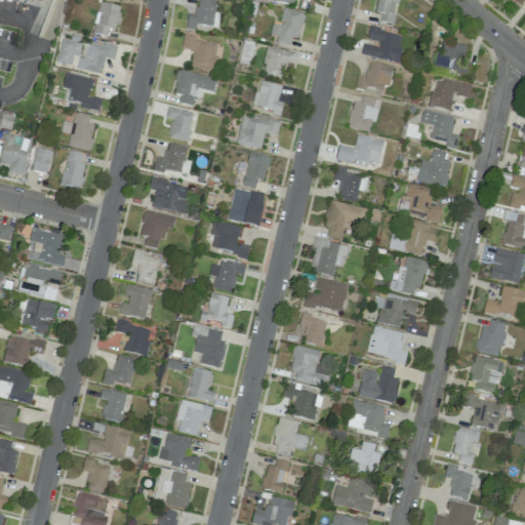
[(196,30),(196,25),(212,27),(215,1),(204,0),(196,0),(195,14),(187,14),(186,29),(196,30)]
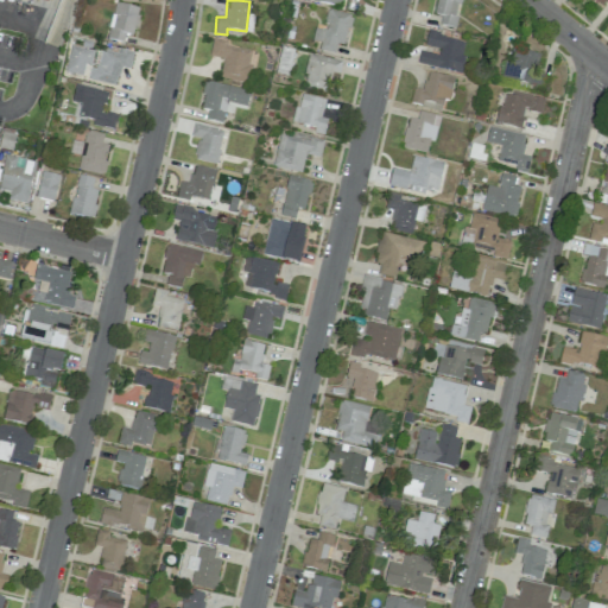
[(460,0),(436,0),(434,14),(442,17),(439,26),(454,29),(460,0)]
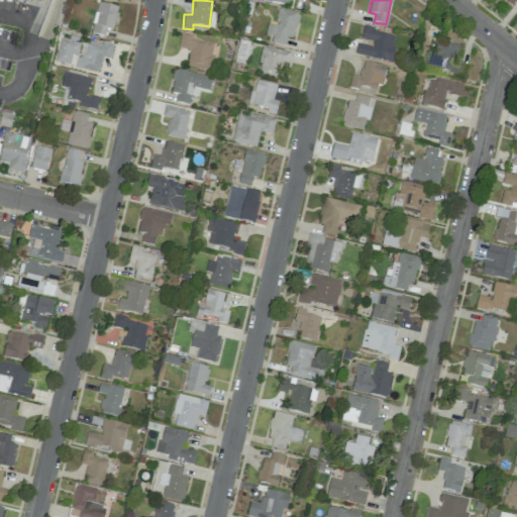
[(107,29),(113,30),(119,7),(98,2),(91,34),(105,37),(107,29)]
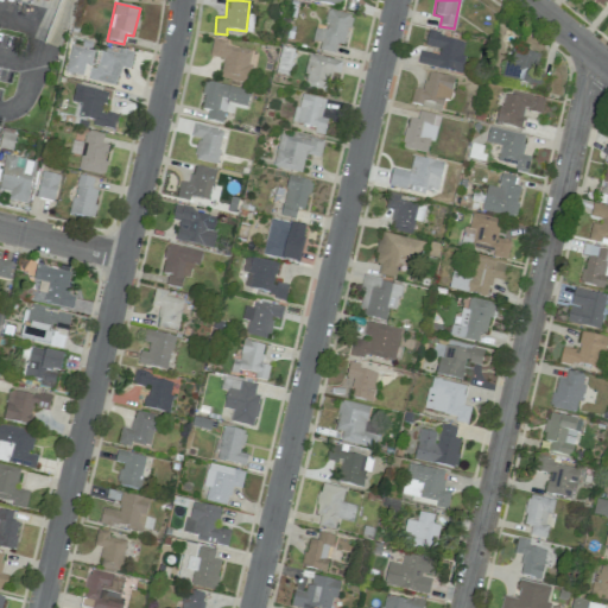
[(335,52),(337,44),(344,46),(352,16),(328,10),(323,30),(315,27),(311,46),(335,52)]
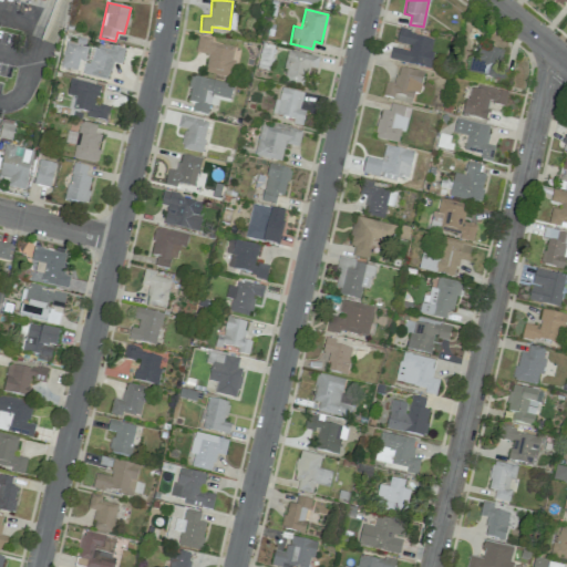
[(429,68),(434,38),(398,31),(395,45),(392,45),(390,60),(429,68)]
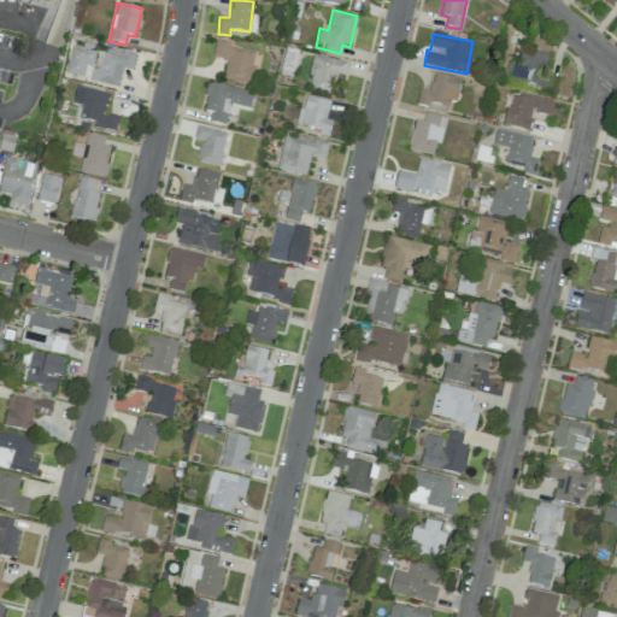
[(212,58),(225,59),(223,81),(251,86),(254,66),(252,66),(256,51),(229,47),(230,41),(216,39),(212,58)]
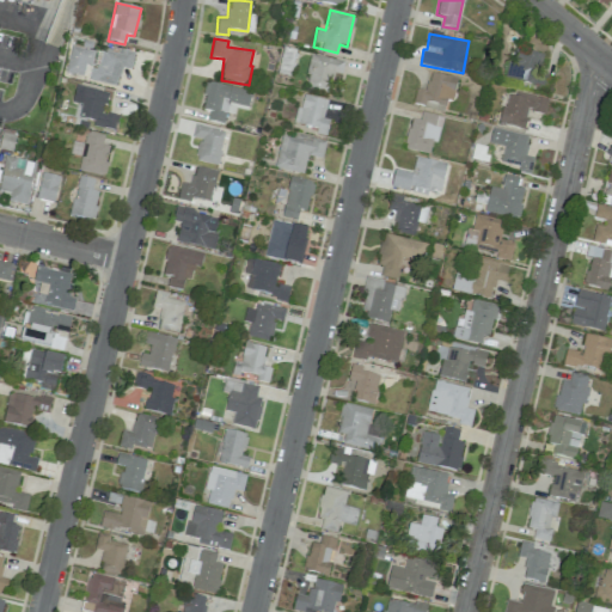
[(117,85),(121,68),(132,71),(134,53),(122,50),(121,54),(98,50),(98,51),(71,47),(66,74),(117,85)]
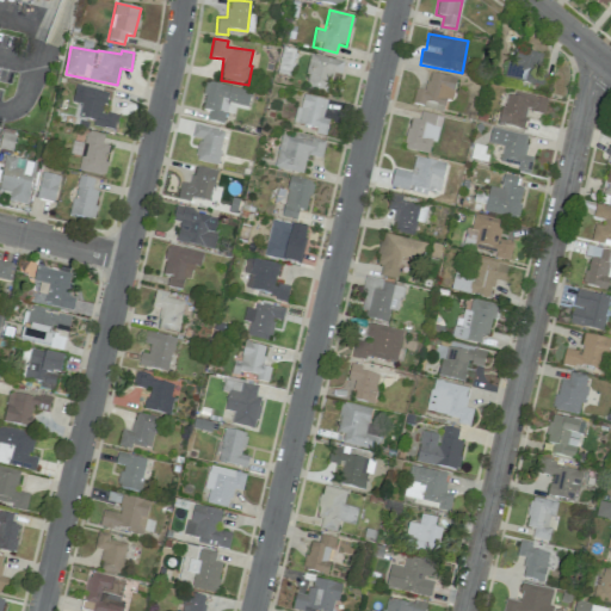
[(504,78),(535,85),(543,55),(519,49),(514,66),(507,63),(504,78)]
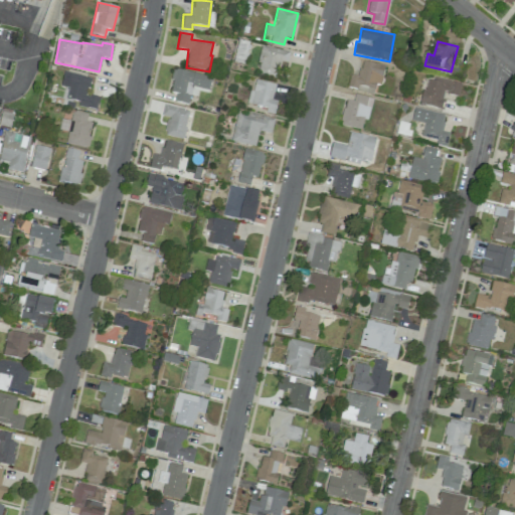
[(256,72),(277,77),(280,61),(288,63),(290,51),(263,45),(256,72)]
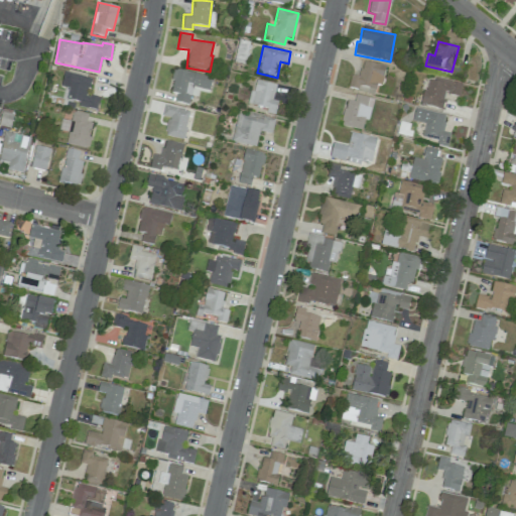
[(386,66),(362,60),(359,77),(351,75),(348,86),(367,90),(367,94),(374,95),(376,85),(382,86),(386,66)]
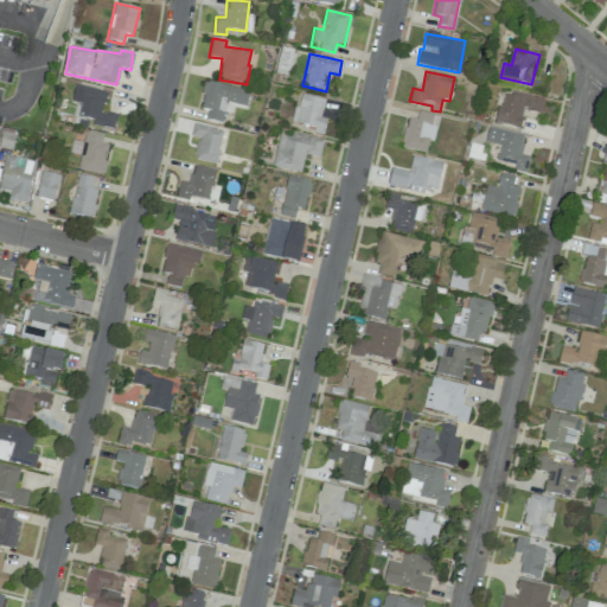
[(205,120),(221,123),(224,108),(244,113),(249,90),(205,81),(199,109),(208,110),(205,120)]
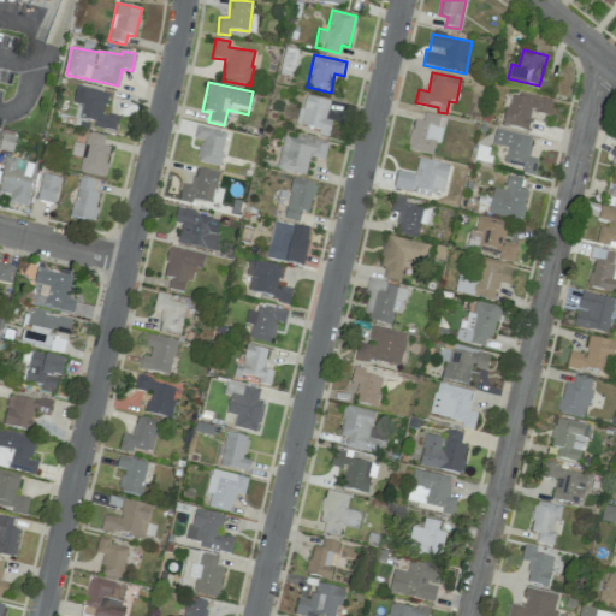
[(120,117),(105,113),(108,93),(76,87),(72,104),(82,105),(80,118),(95,122),(94,126),(117,131),(120,117)]
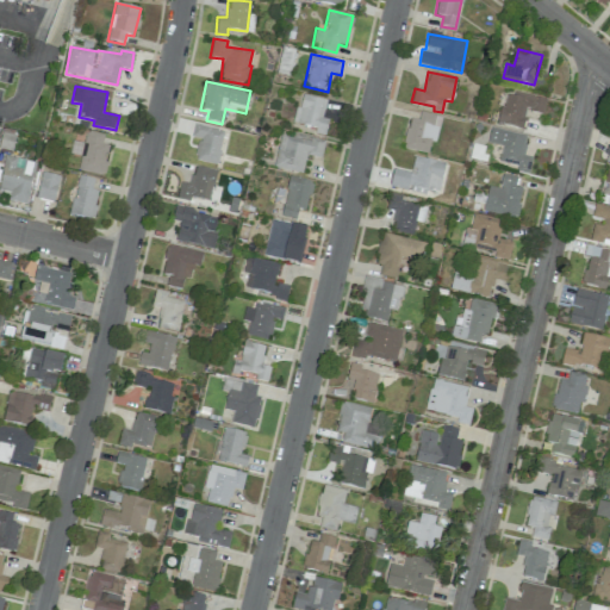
[(523,129),(527,111),(543,113),(546,99),(504,91),(498,124),(523,129)]
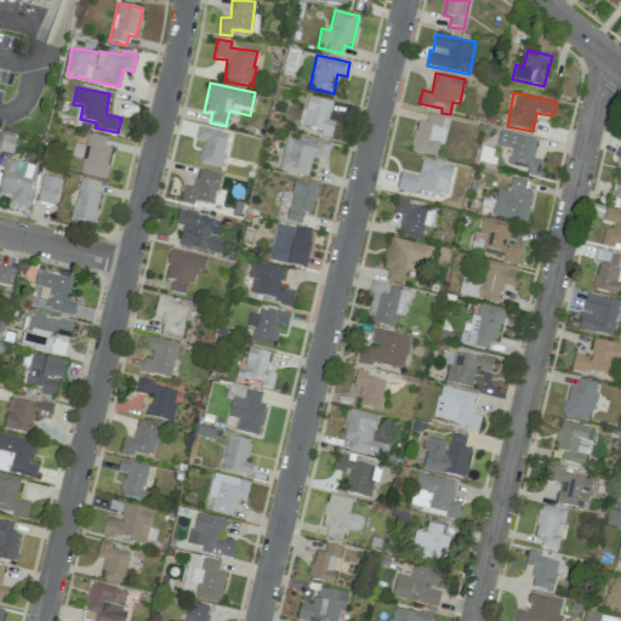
[(328,120),(332,101),(306,96),(300,125),(322,130),(320,136),(331,138),(335,121),(328,120)]
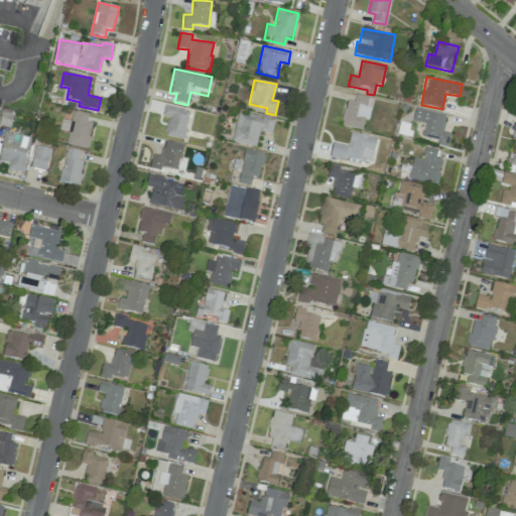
[(346,100),(341,126),(362,130),(364,120),(369,121),(373,98),(355,95),(354,102),(346,100)]
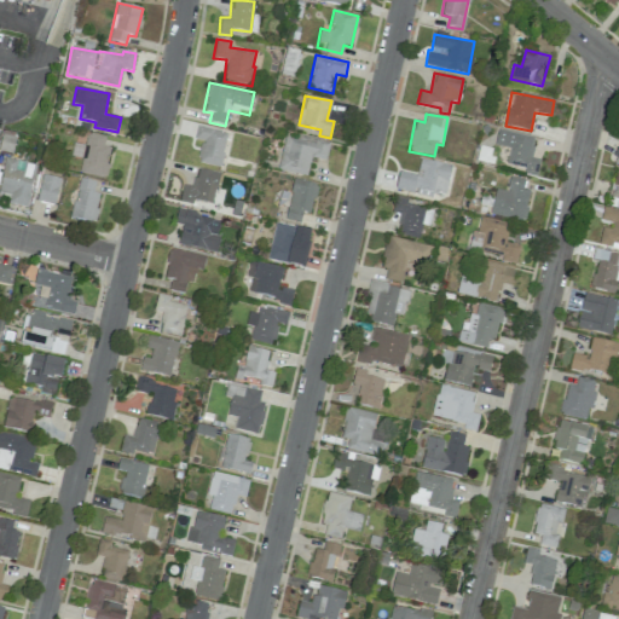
[(195,139),(202,140),(197,162),(220,168),(227,133),(197,126),(195,139)]
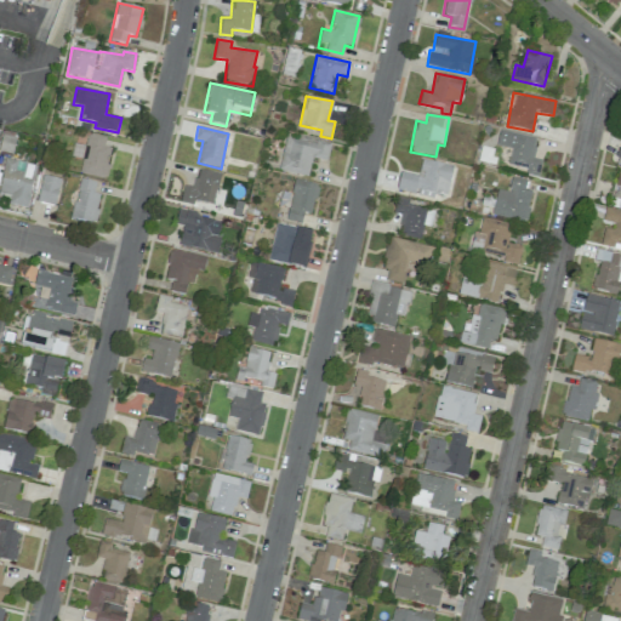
[(537,138),(500,130),(496,146),(512,149),(508,165),(527,170),(525,175),(539,177),(542,160),(533,158),(537,138)]
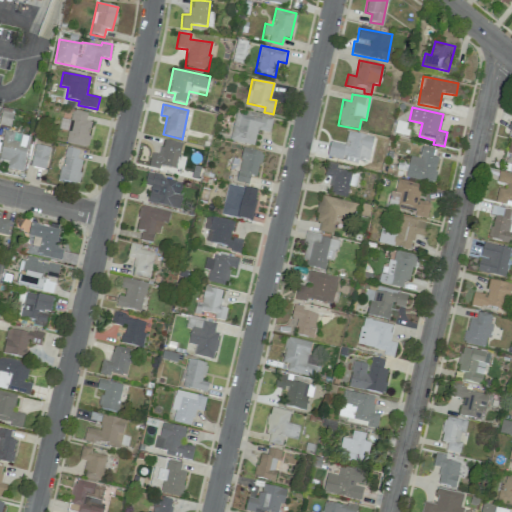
[(87,113),(72,110),(70,120),(61,118),(58,129),(68,131),(66,143),(87,147),(91,122),(86,121),(87,113)]
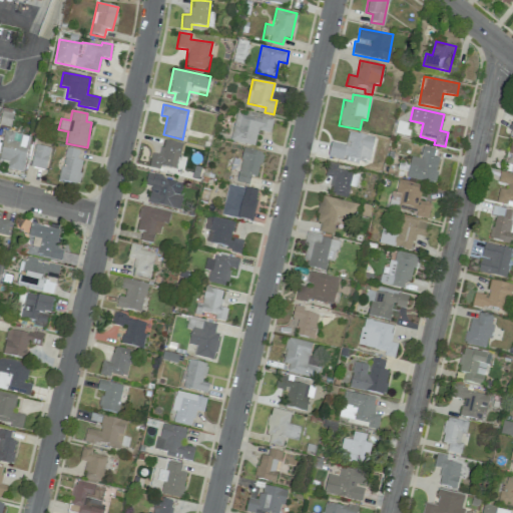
[(273,120),(236,113),(230,141),(254,146),(258,130),(270,133),(273,120)]
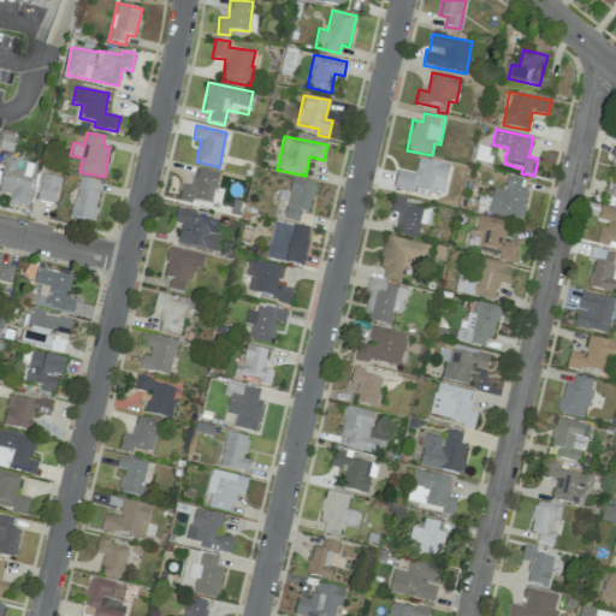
[(394,189),(442,200),(450,165),(419,158),(414,176),(397,172),(394,189)]
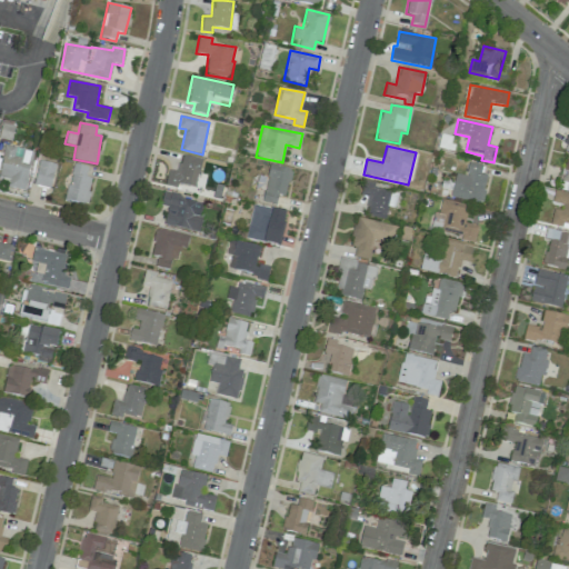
[(8,188),(26,190),(32,151),(3,147),(0,167),(0,178),(9,180),(8,188)]
